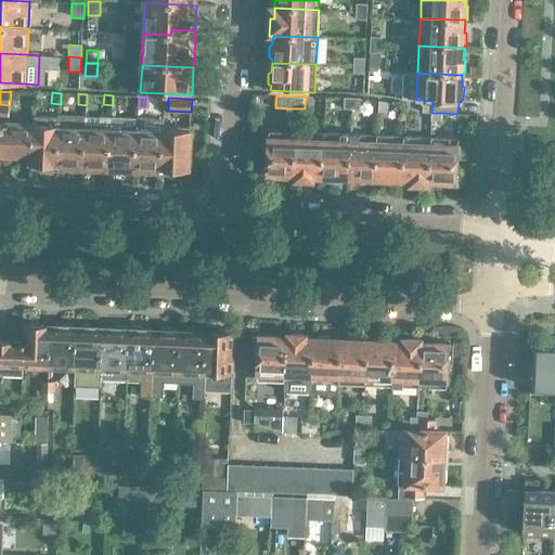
[(351,110),(351,98),(344,98),(343,110),(351,110)]
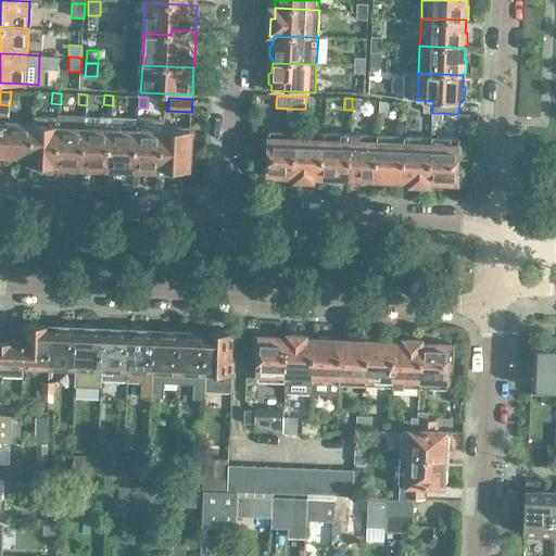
[(359,110),(361,99),(352,98),(352,110),(359,110)]
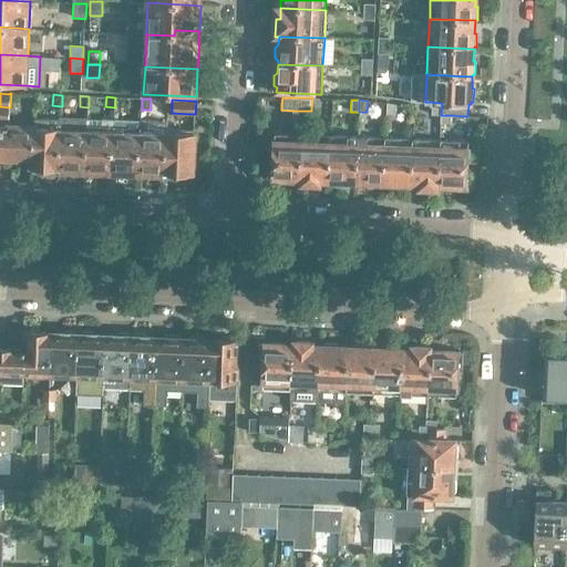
[(441,115),(442,103),(432,102),(431,114),(441,115)]
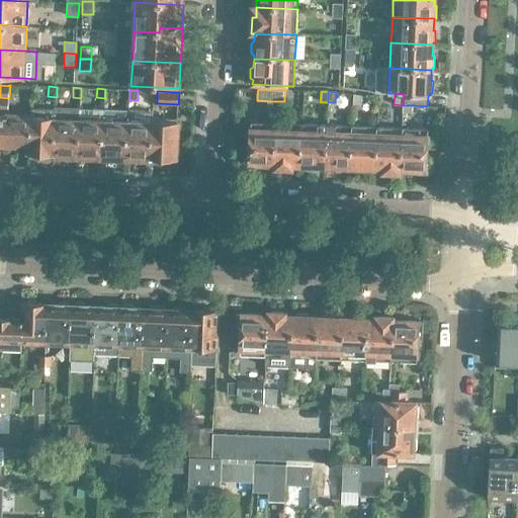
[(353,94),(353,104),(361,105),(361,95),(353,94)]
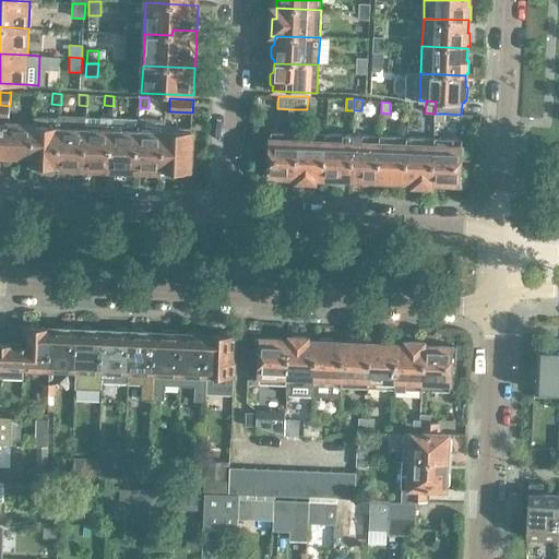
[(0,118),(10,119),(10,106),(0,105),(0,118)]
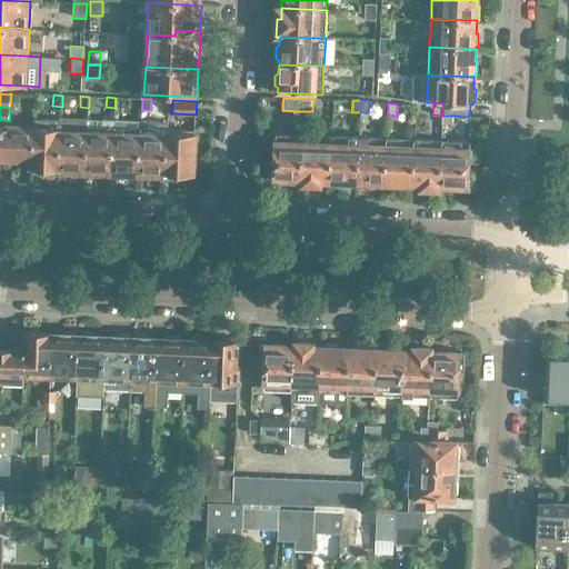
[(270,165),(269,179),(302,181),(305,136),(306,111),(295,111),(295,116),(293,128),(293,136),(276,135),(275,165),(270,165)]
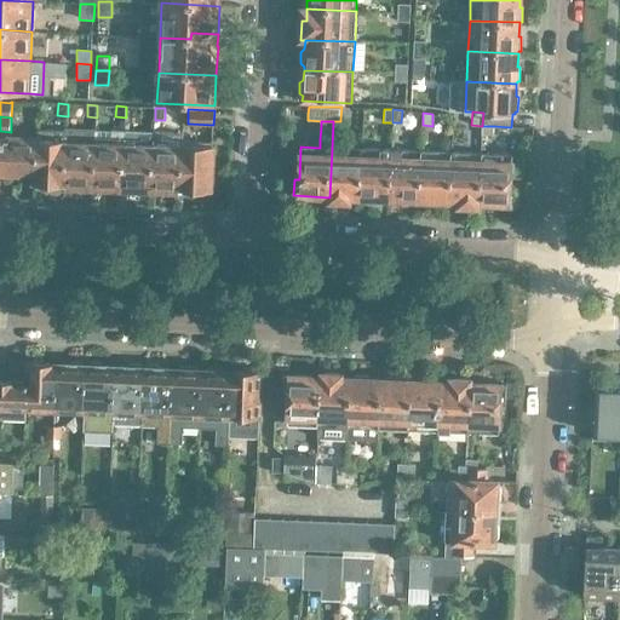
[(493,136),(494,126),(482,126),(482,136),(493,136)]
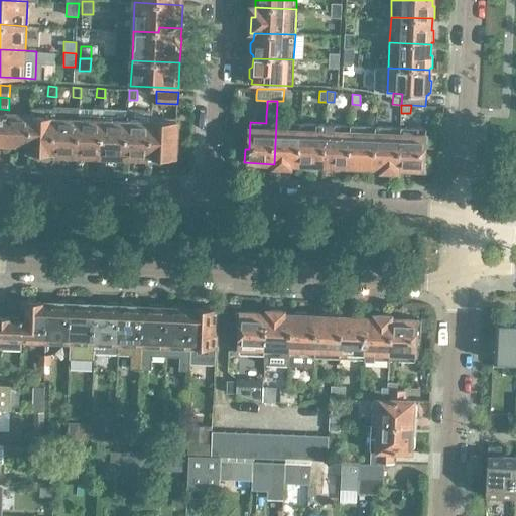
[(102,158),(104,119),(105,107),(93,106),(92,118),(79,118),(77,156),(80,156),(82,158),(89,158),(92,156),(94,156),(94,157),(102,158)]
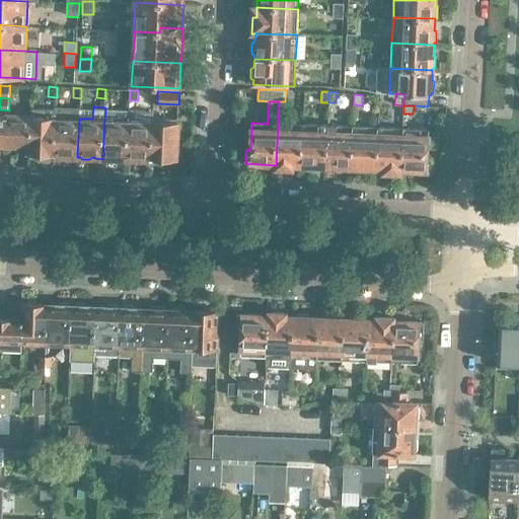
[(0,143),(29,145),(30,117),(0,115),(0,143)]
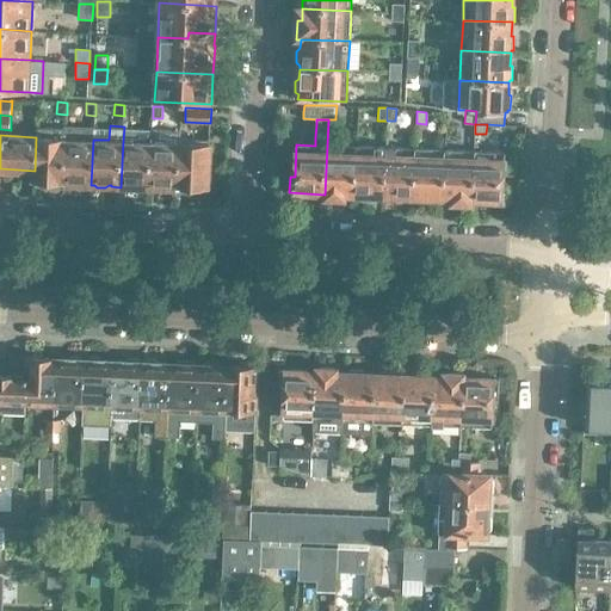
[(65,139),(62,184),(66,184),(68,186),(76,186),(79,184),(82,184),(82,185),(91,186),(91,185),(93,140),(93,135),(82,135),(82,139),(65,139)]
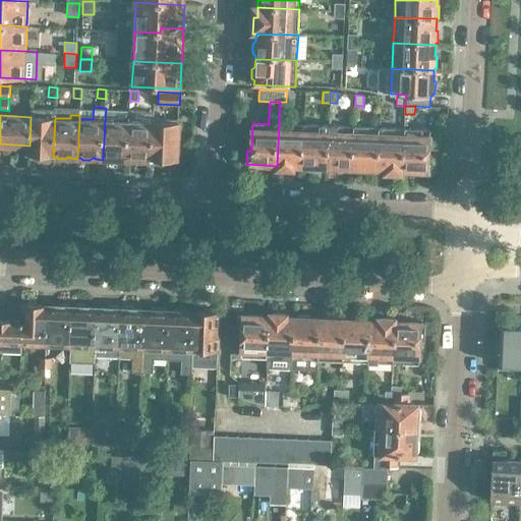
[(53,157),(55,118),(31,117),(30,146),(29,156),(32,156),(34,158),(41,158),(44,156),(46,156),(46,157),(53,158),(53,157)]
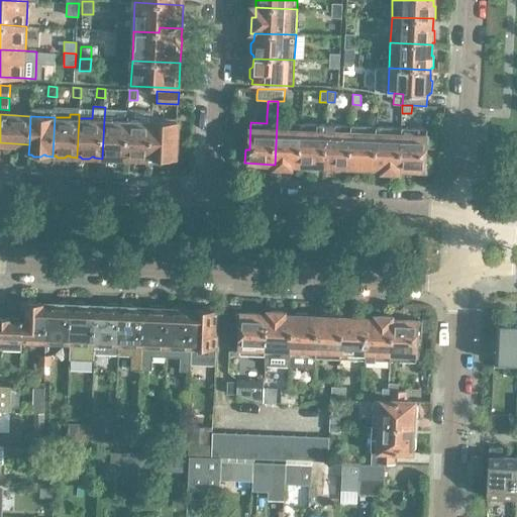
[(127,159),(128,120),(104,119),(102,159),(110,159),(110,158),(112,158),(115,160),(122,161),(124,158),(127,159)]
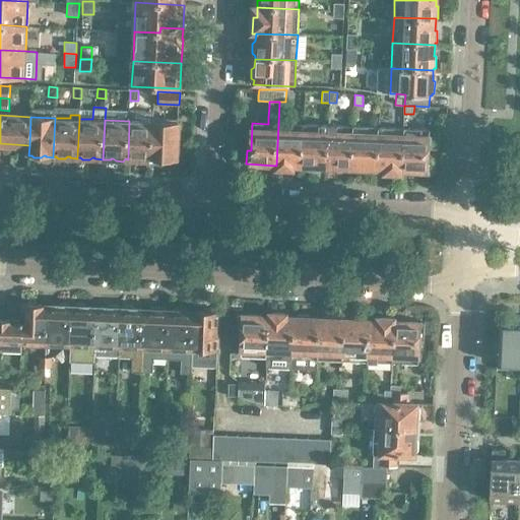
[(152,160),(153,122),(129,121),(128,159),(128,160),(135,160),(135,159),(137,159),(140,161),(147,163),(149,159),(152,160)]
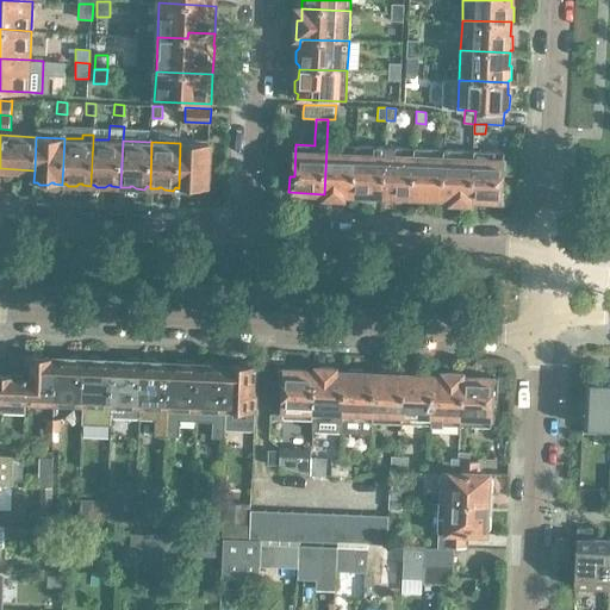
[(209,144),(180,143),(179,188),(179,190),(187,190),(187,188),(190,188),(193,191),(201,192),(204,188),(207,190),(209,144)]
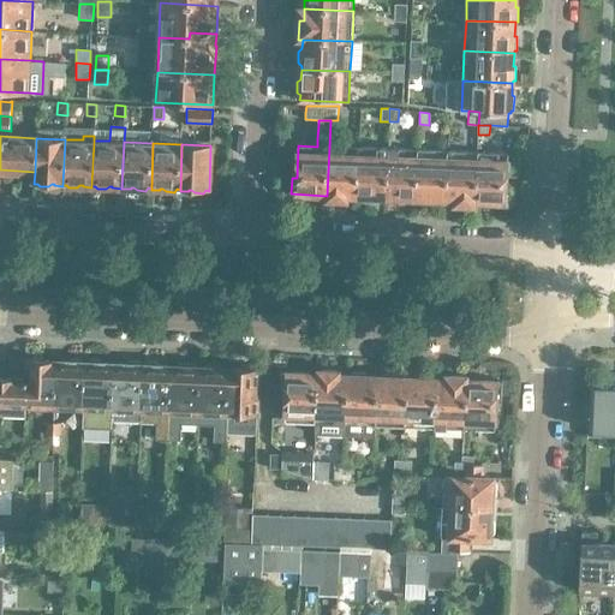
[(327,196),(327,199),(347,199),(347,196),(356,197),(358,148),(329,147),(327,196)]
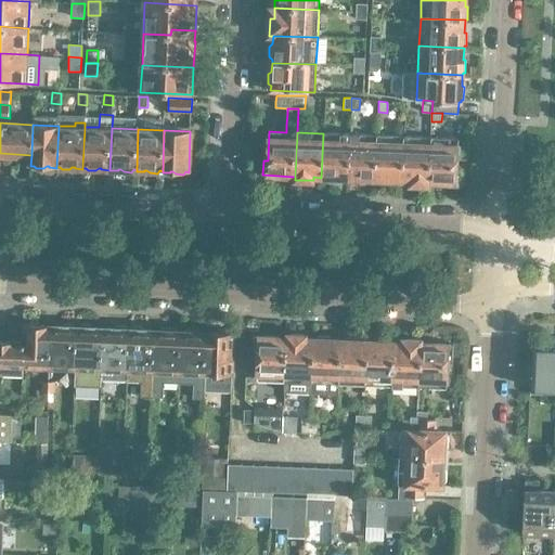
[(348,179),(350,134),(323,133),(321,178),(324,178),(326,181),(336,181),(338,178),(348,179)]
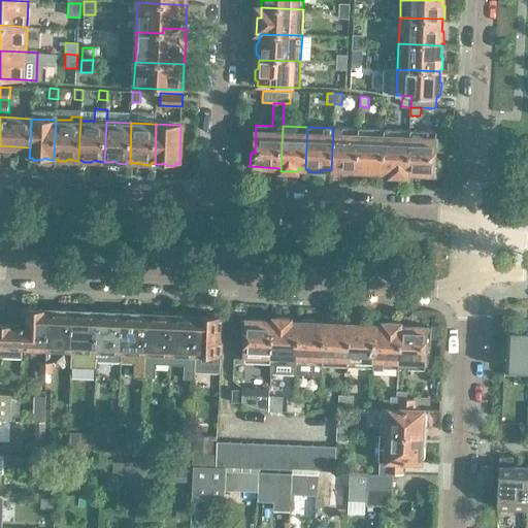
[(357,171),(359,129),(333,128),(331,170),(340,170),(342,173),(352,174),(355,171),(357,171)]
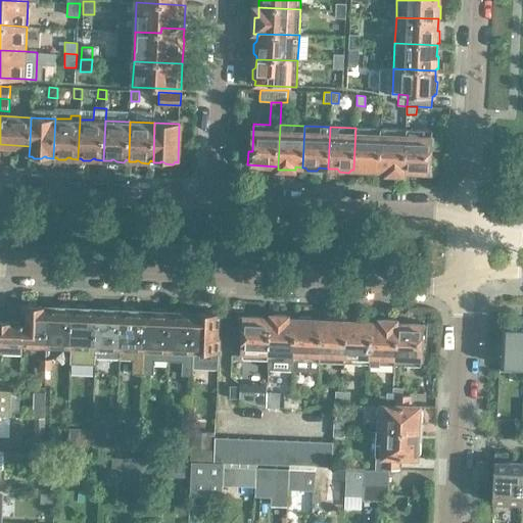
[(378,171),(380,129),(355,128),(353,170),(363,170),(365,173),(374,174),(377,171),(378,171)]
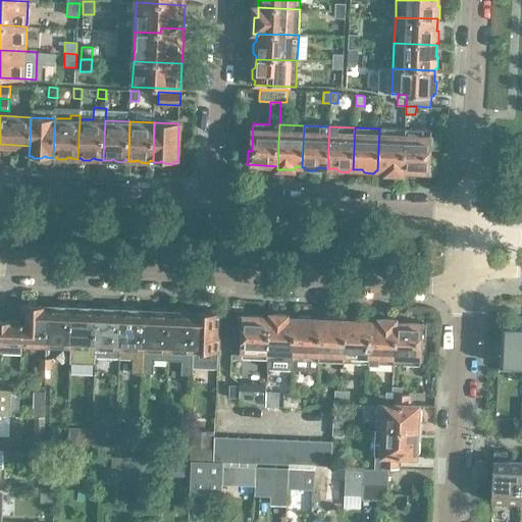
[(405,139),(405,129),(379,128),(377,170),(385,170),(385,173),(403,174),(403,171),(405,139)]
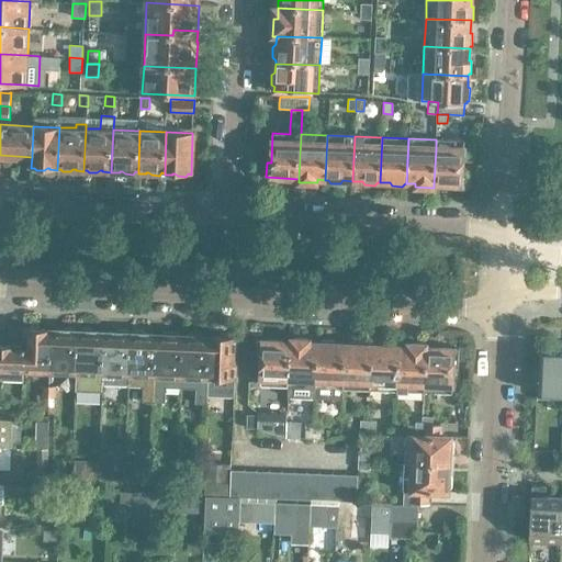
[(463,170),(464,141),(436,139),(436,149),(434,184),(467,186),(468,170),(463,170)]
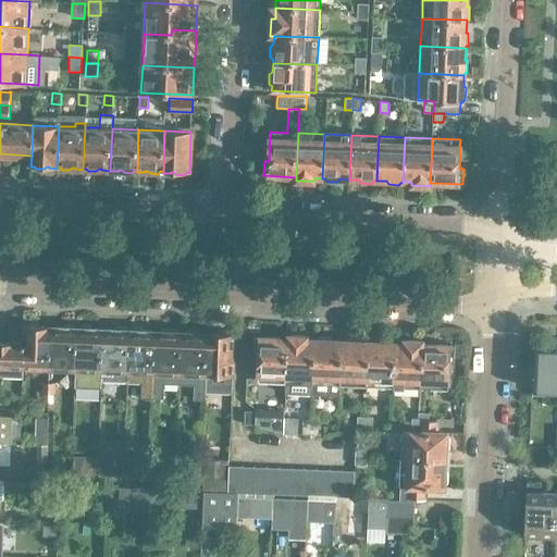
[(50,368),(51,326),(39,326),(37,322),(31,322),(27,325),(24,325),(24,343),(23,367),(50,368)]
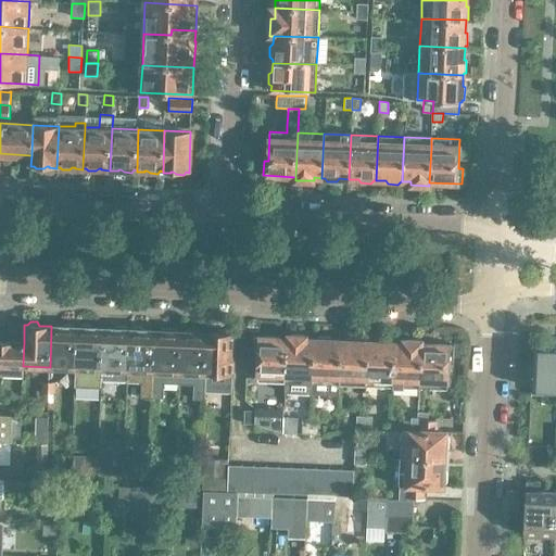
[(76,368),(77,327),(74,327),(72,323),(65,323),(63,326),(51,326),(50,367),(76,368)]
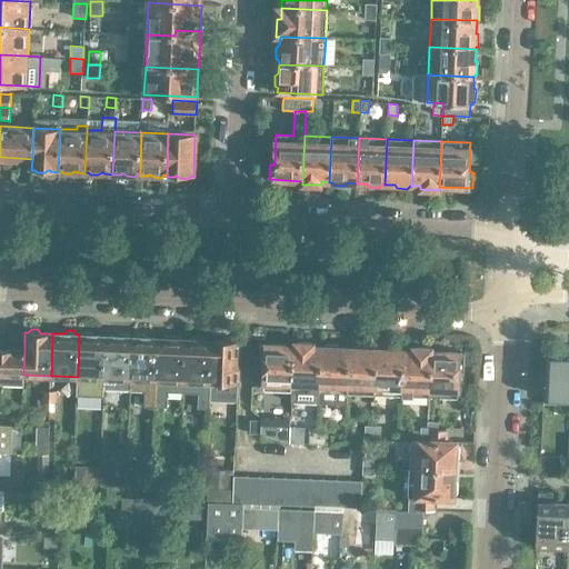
[(105,378),(106,336),(93,336),(91,331),(85,331),(81,335),(79,335),(78,377),(105,378)]
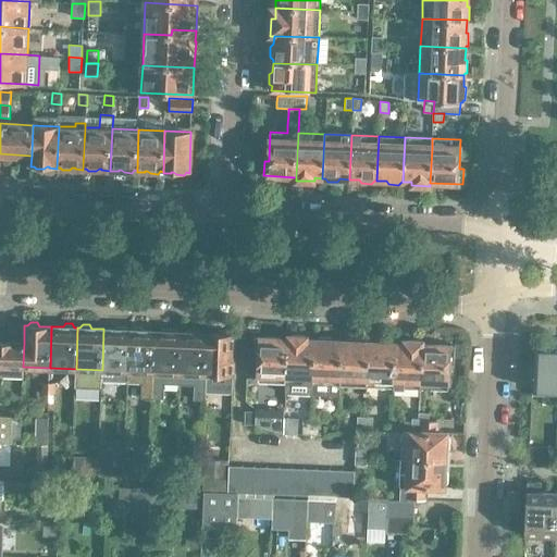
[(126,383),(130,330),(126,330),(124,325),(118,325),(115,329),(103,329),(102,370),(101,382),(126,383)]
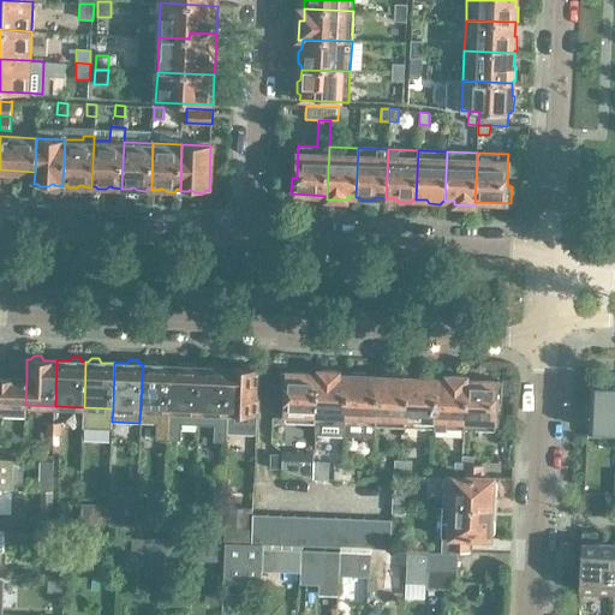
[(168,440),(172,365),(159,365),(156,360),(149,360),(145,364),(143,364),(139,423),(156,424),(155,439),(168,440)]
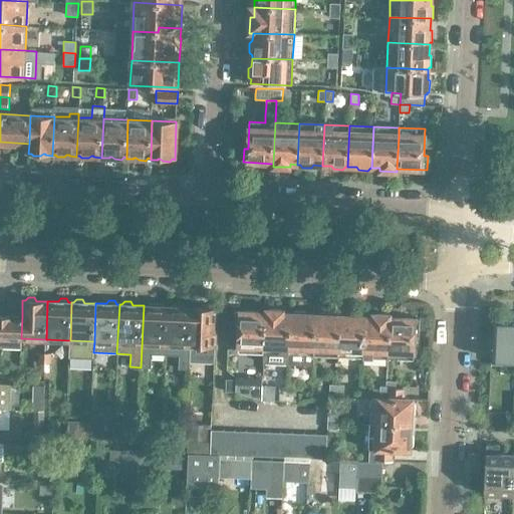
[(166,355),(168,306),(165,306),(163,302),(157,302),(155,305),(144,305),(141,367),(151,367),(151,354),(166,355)]
